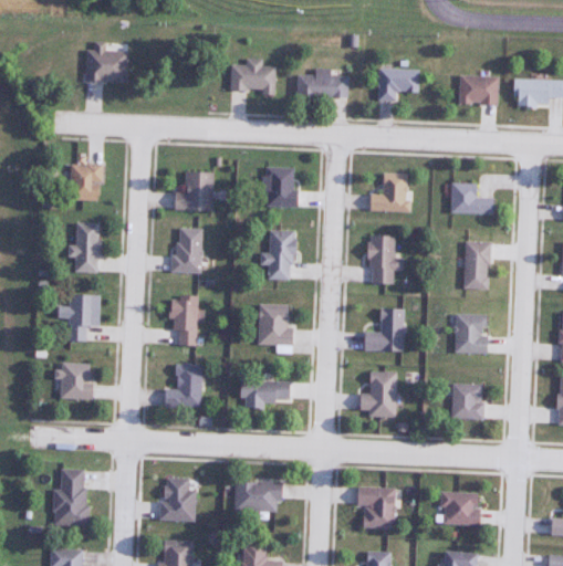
[(85,80),(85,49),(95,50),(95,41),(110,41),(108,51),(131,51),(125,86),(85,80)]
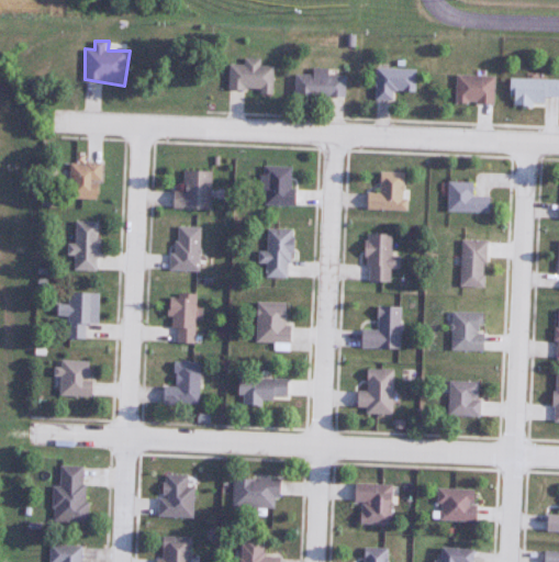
[(228,90),(261,91),(261,94),(275,94),(275,66),(260,66),(260,59),(245,58),(245,65),(228,65),(228,90)]
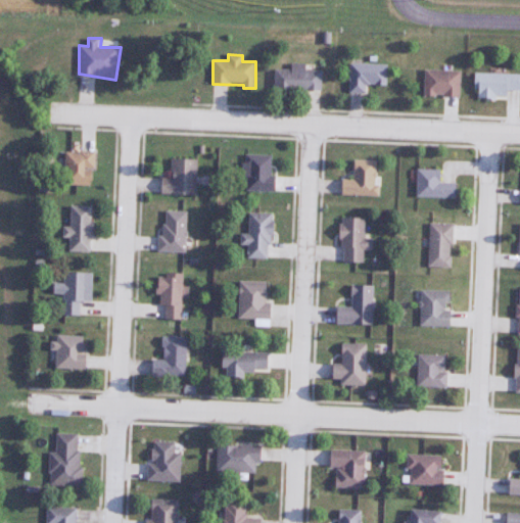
[(322,91),(323,70),(306,69),(306,63),(291,63),(290,69),(274,69),(274,90),(322,91)]
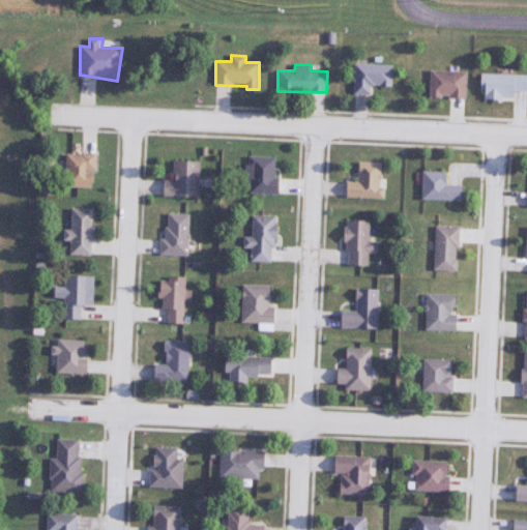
[(354,64),(354,94),(371,94),(371,86),(392,86),(392,64),(354,64)]
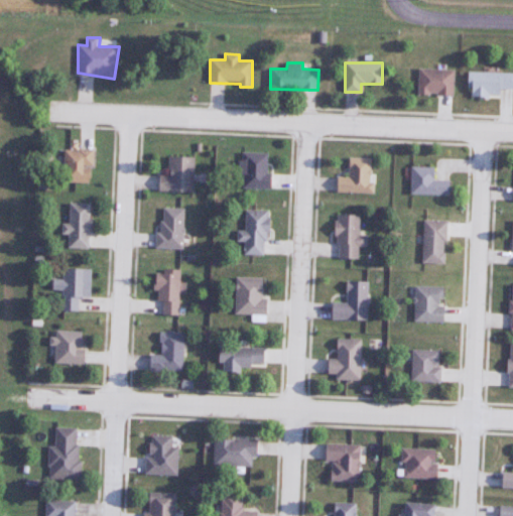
[(417,96),(454,96),(454,70),(417,70),(417,96)]
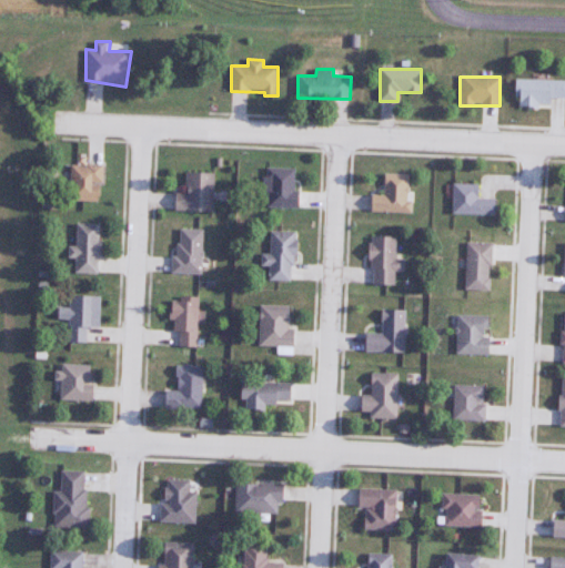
[(553,107),(553,100),(564,100),(564,80),(515,80),(515,108),(553,107)]
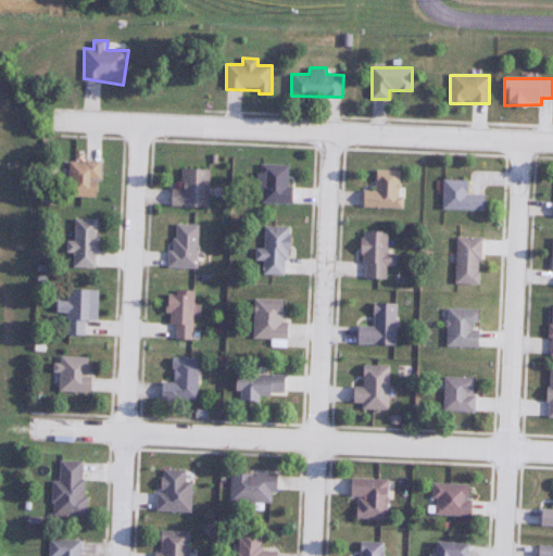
[(71,160),(67,194),(98,198),(100,160),(71,160)]
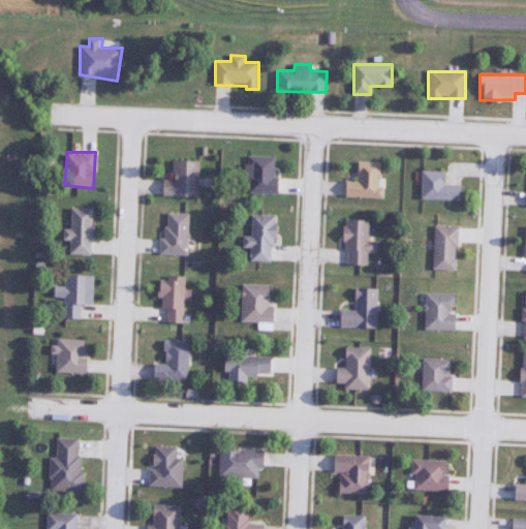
[(275,194),(275,157),(247,157),(247,194),(275,194)]
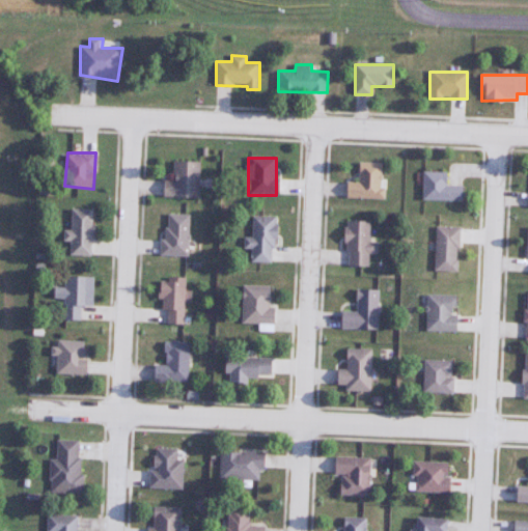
[(200,162),(173,162),(173,180),(163,180),(163,197),(200,198),(200,162)]
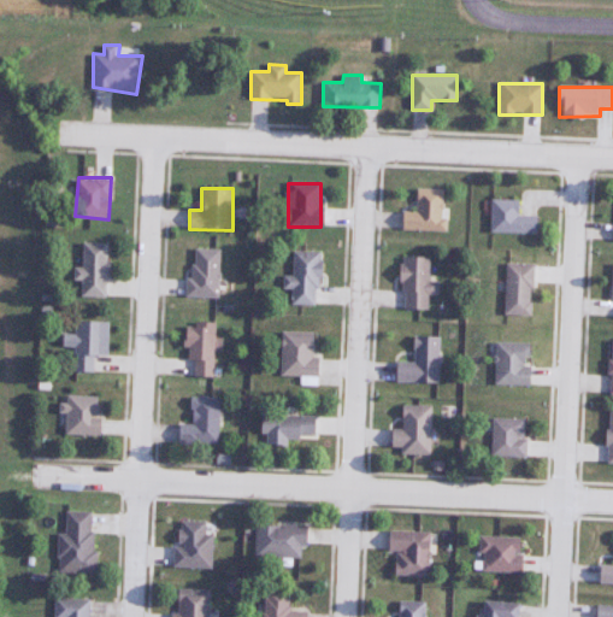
[(446,230),(446,189),(418,189),(418,213),(402,213),(402,231),(446,230)]
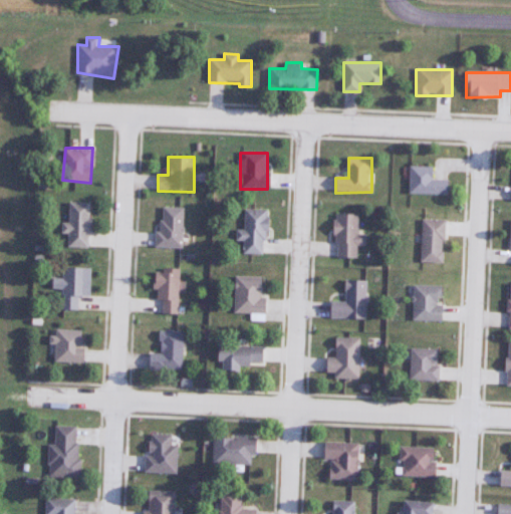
[(410,195),(449,195),(449,180),(432,180),(432,168),(410,168),(410,195)]
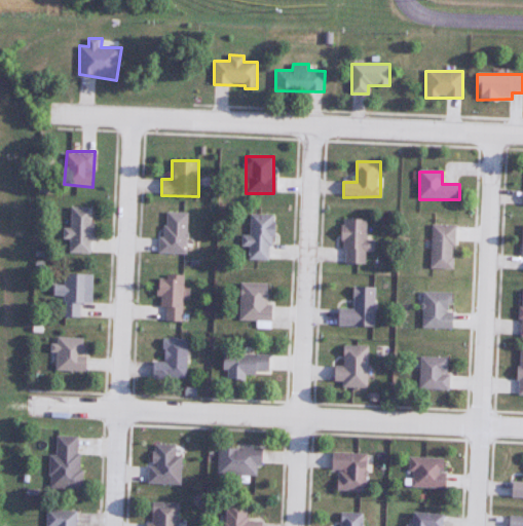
[(70,207),(72,225),(61,228),(61,237),(68,238),(69,252),(91,254),(92,208),(70,207)]
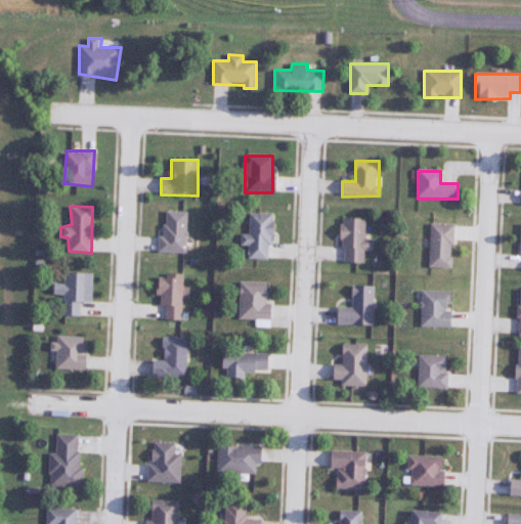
[(161,254),(187,254),(188,212),(162,212),(161,254)]
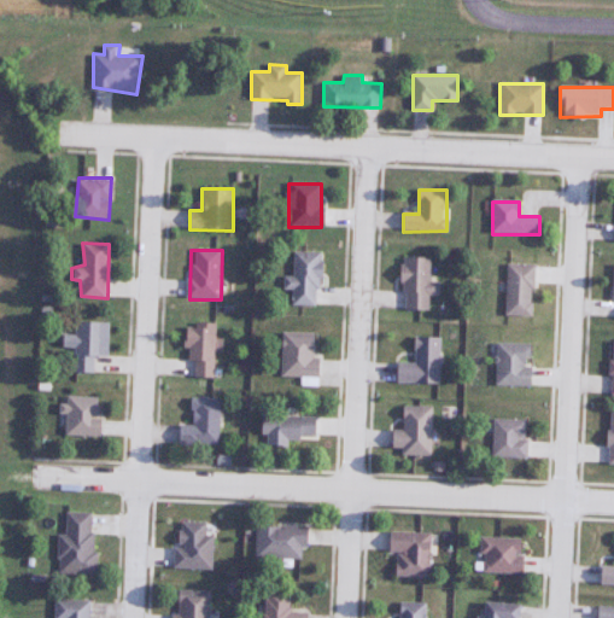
[(293,277),(284,277),(284,291),(293,291),(293,305),(320,307),(320,252),(294,252),(293,277)]
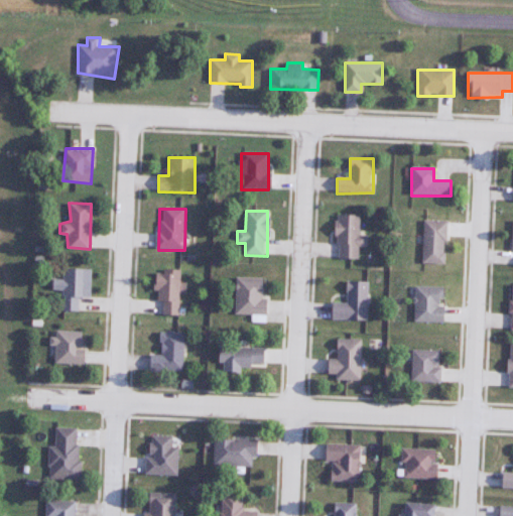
[(361,235),(360,216),(335,216),(336,259),(360,259),(360,248),(368,248),(368,235),(361,235)]
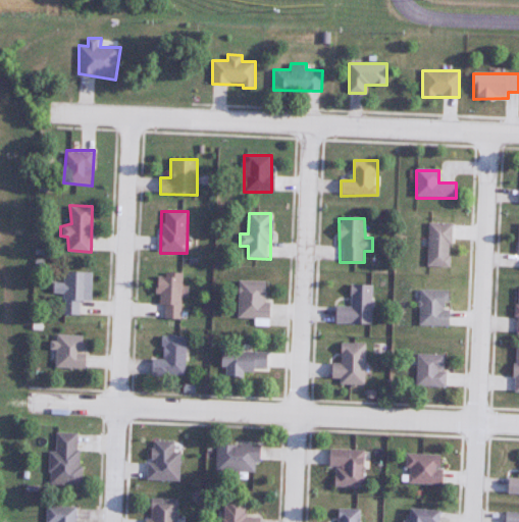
[(451,223),(428,223),(428,267),(451,267),(451,223)]
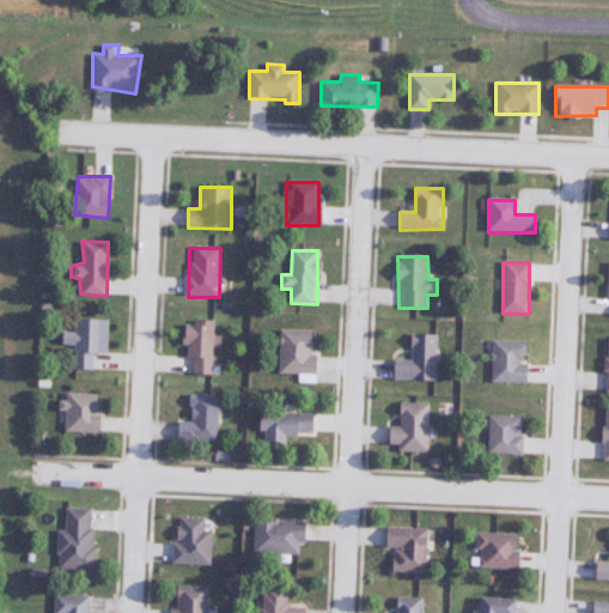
[(105,319),(73,319),(73,370),(92,370),(92,353),(105,353),(105,319)]
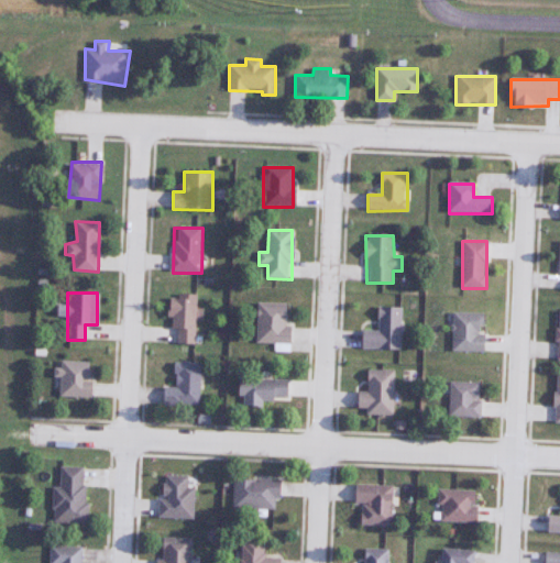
[(197,295),(169,295),(169,329),(177,329),(177,345),(197,345),(197,295)]
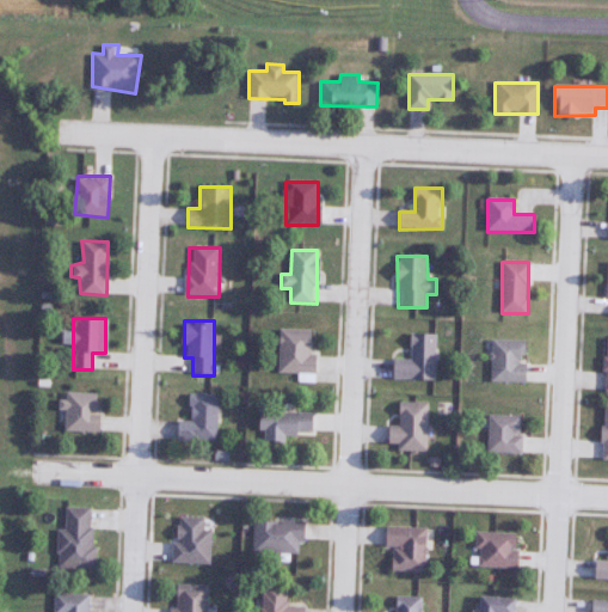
[(280,330),(280,374),(314,374),(314,330),(280,330)]
